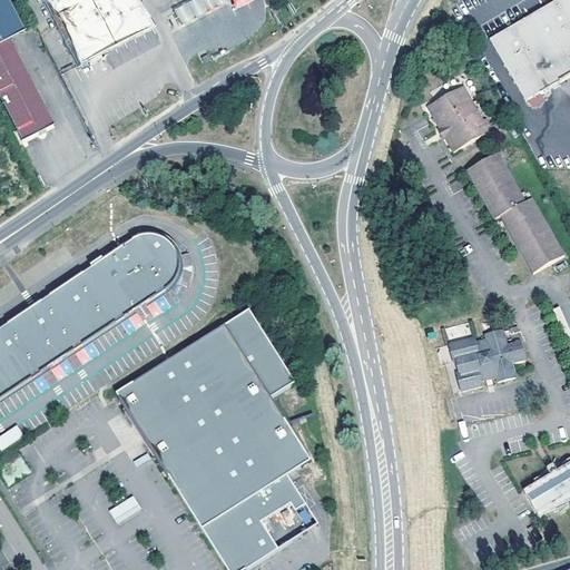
[(7,0),(0,0),(0,95),(22,139),(40,130),(51,124),(29,79),(8,38),(23,30),(7,0)]
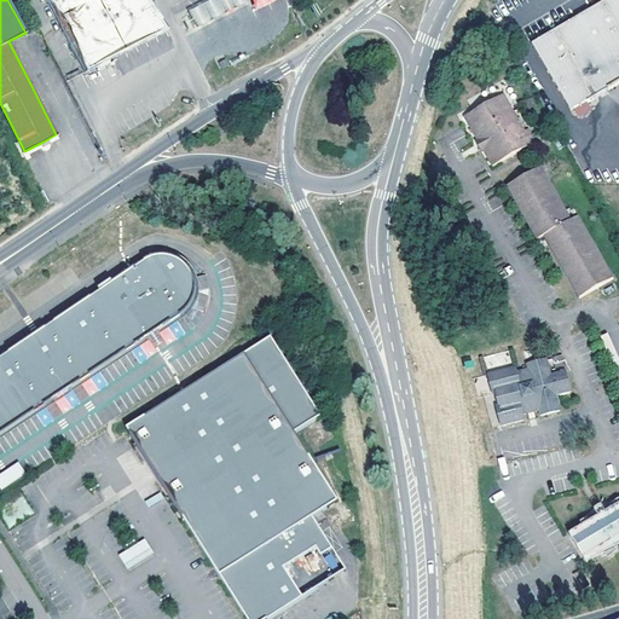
[(24,0),(36,22),(80,0),(24,0)]
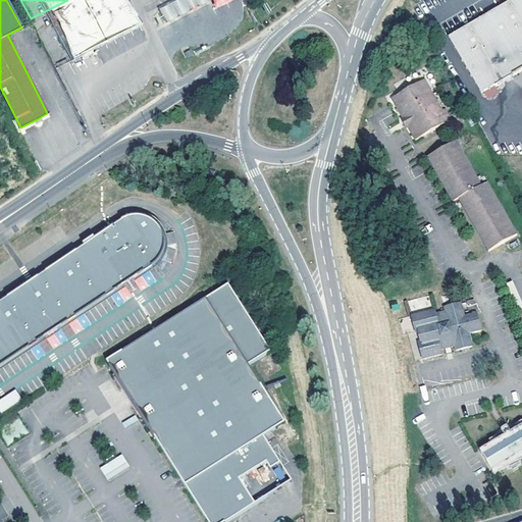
[(184,0),(177,0),(170,4),(176,16),(189,10),(184,0)]
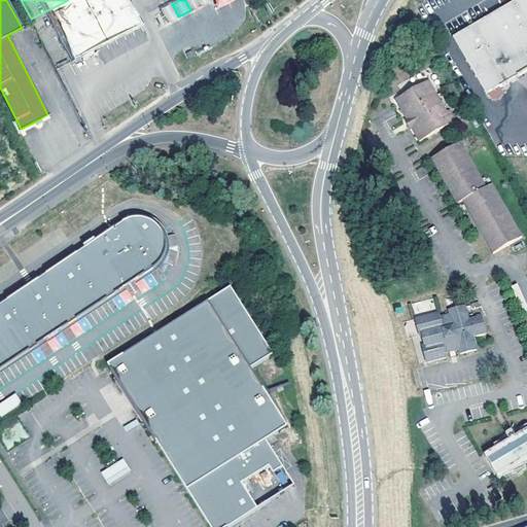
[(195,0),(185,0),(190,10),(199,6),(195,0)]
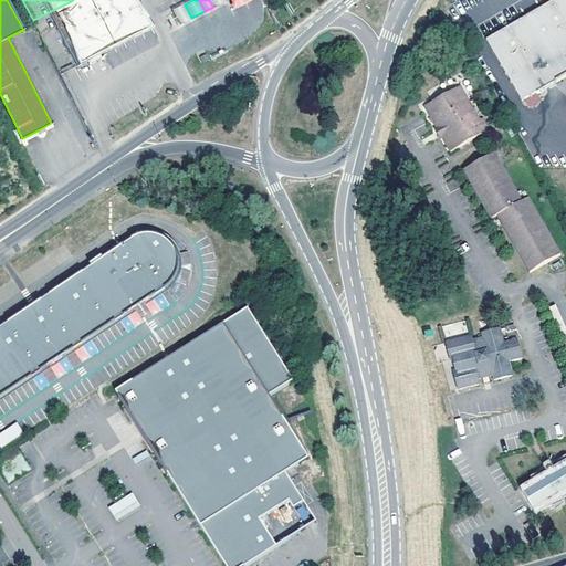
[(226,0),(232,11),(255,0),(226,0)]
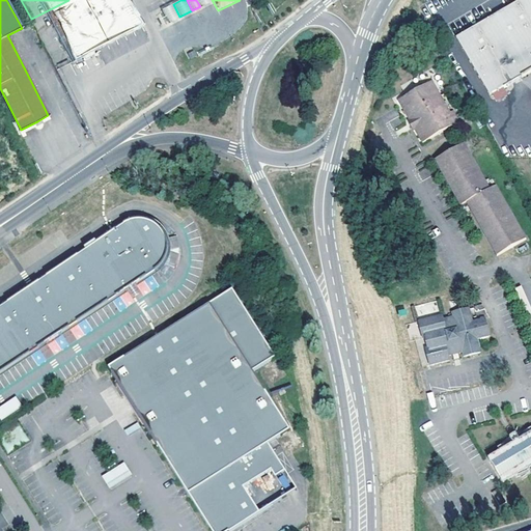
[(530,0),(528,0),(460,39),(493,98),(525,79),(526,81),(528,80),(527,77),(530,75),(530,0)]
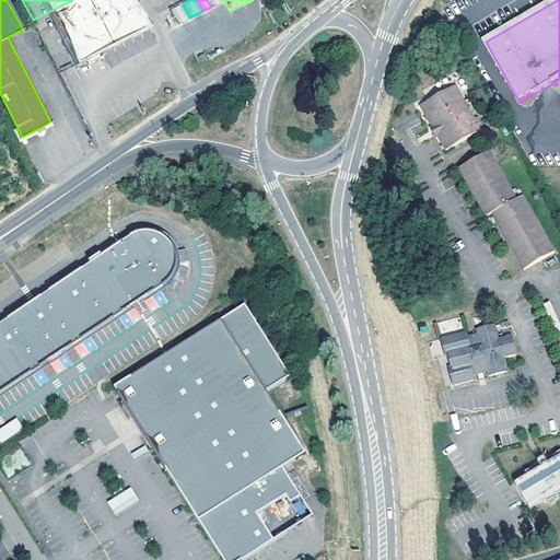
[(189,18),(183,4),(170,11),(176,24),(189,18)]
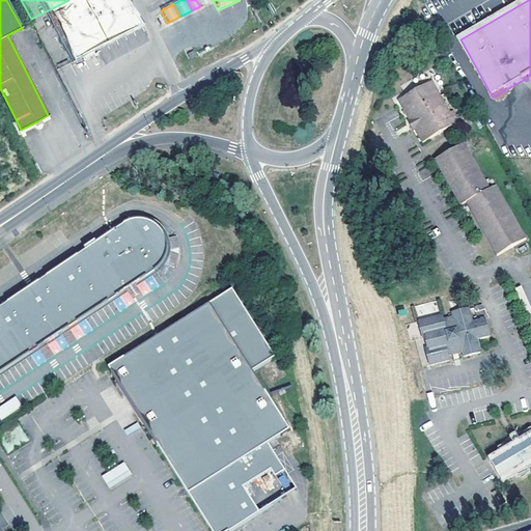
[(142,43),(147,39),(141,30),(136,33),(142,43)]
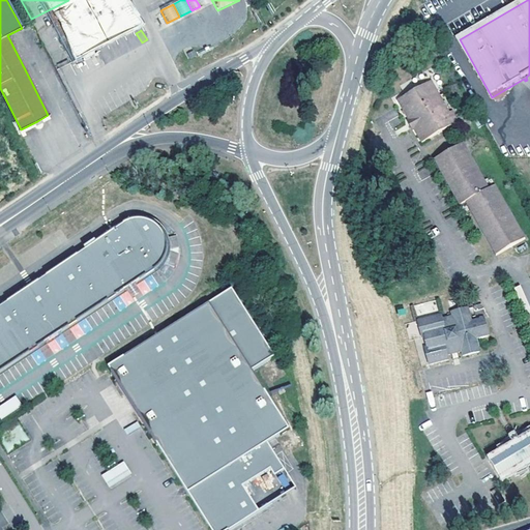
[(432,82),(428,84),(436,98),(440,96),(432,82)]
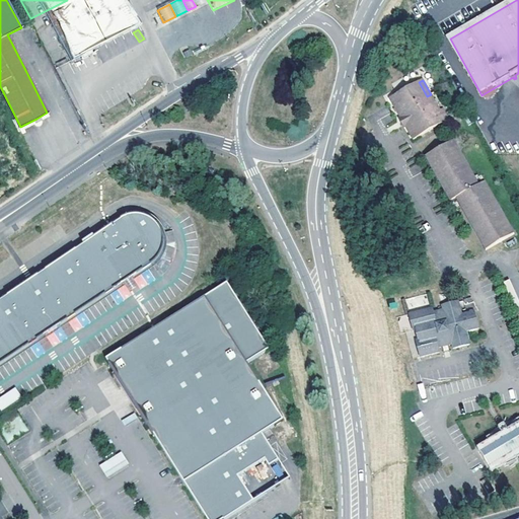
[(427,96),(419,82),(391,99),(402,119),(399,121),(402,125),(404,130),(408,128),(415,140),(449,120),(443,109),(440,112),(431,94),(427,96)]
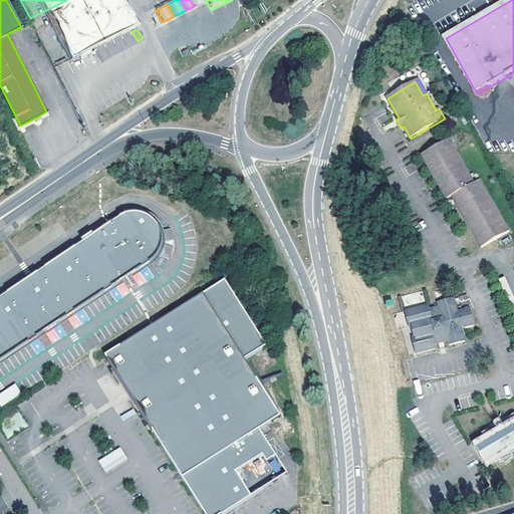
[(451,149),(454,148),(449,140),(424,155),(449,198),(455,194),(485,246),(508,233),(478,181),(472,185),(451,149)]
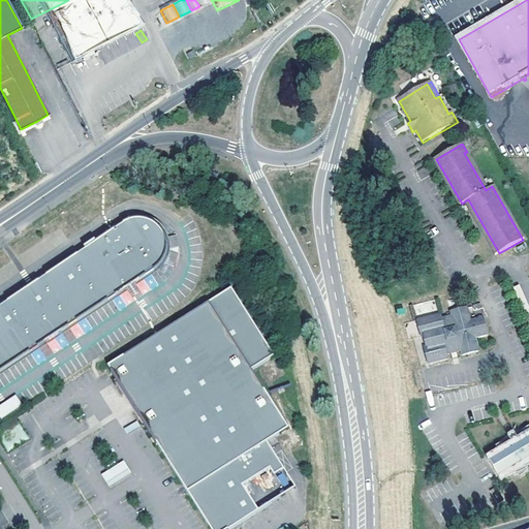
[(492,186),(523,240),(526,239),(490,176),(483,180),(467,152),(464,153),(486,190),(492,186)]
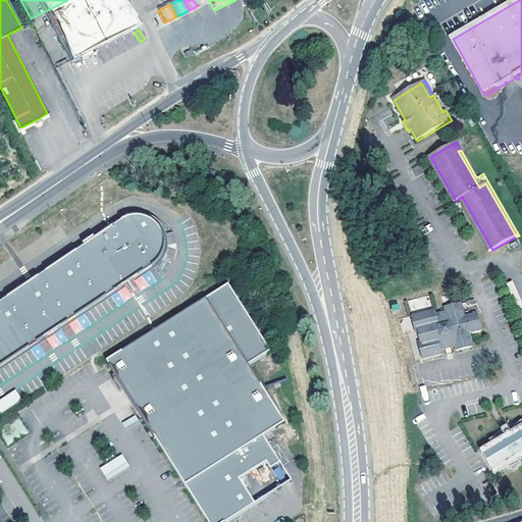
[(456,201),(430,157),(428,158),(459,212),(464,209),(489,252),(492,250),(462,197),(456,201)]
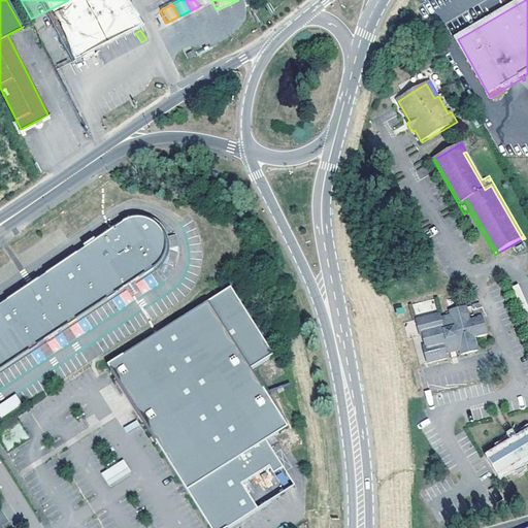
[(0,373),(48,342),(46,340),(54,335),(61,331),(62,333),(127,290),(126,288),(131,285),(135,282),(137,284),(156,271),(164,263),(169,252),(169,239),(164,228),(156,220),(144,215),(132,215),(121,220),(123,222),(92,242),(85,248),(0,304),(0,373)]
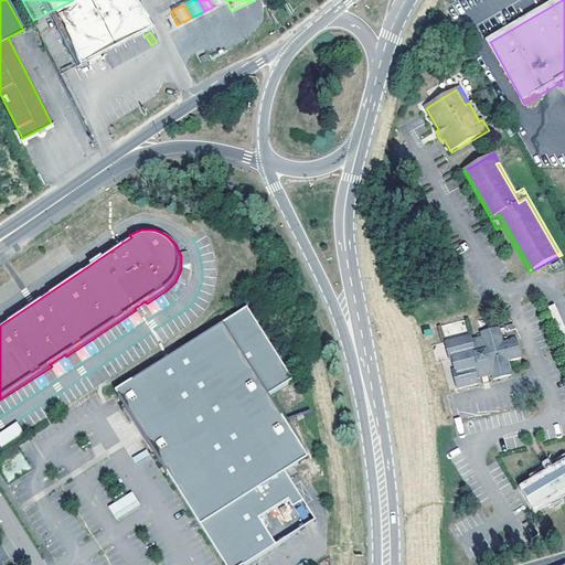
[(246,304),(116,390),(120,396),(119,397),(135,419),(168,471),(169,470),(231,564),(243,564),(319,515),(292,475),(301,469),(296,462),(310,452),(269,392),(294,375),(246,304)]
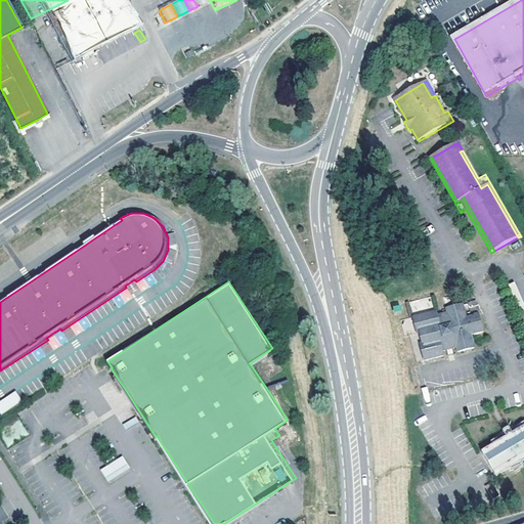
[(448,356),(454,355),(452,349),(457,348),(457,352),(475,348),(472,335),(484,331),(479,314),(467,318),(463,305),(446,309),(447,314),(438,316),(437,312),(413,318),(418,335),(421,335),(423,344),(421,345),(425,361),(443,356),(443,352),(447,351),(448,356)]
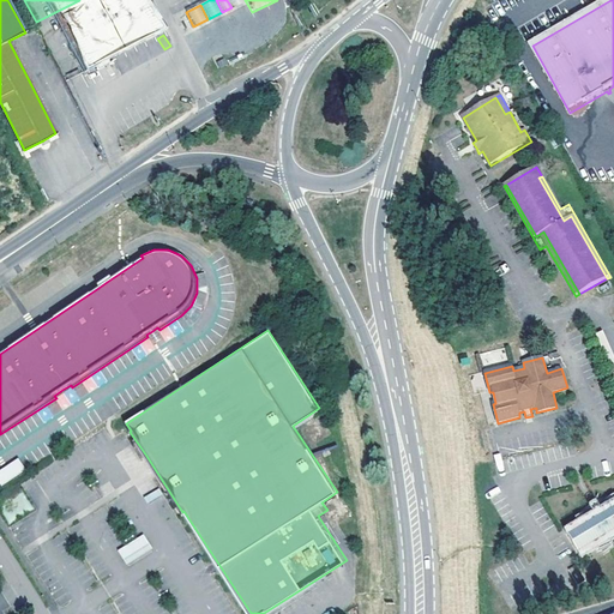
[(20,458),(0,470),(0,481),(4,487),(10,483),(29,471),(26,468),(20,458)]
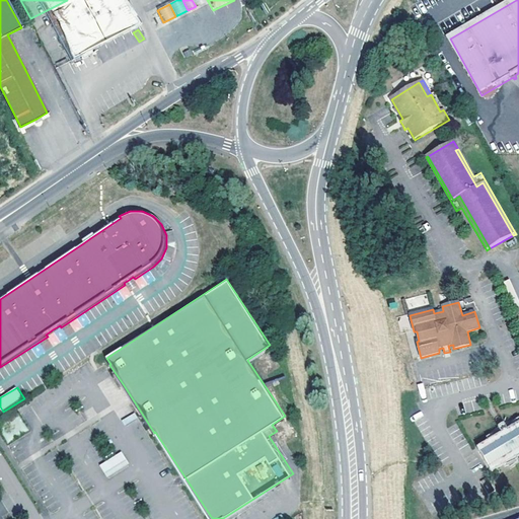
[(124,424),(137,419),(135,414),(122,419),(124,424)]
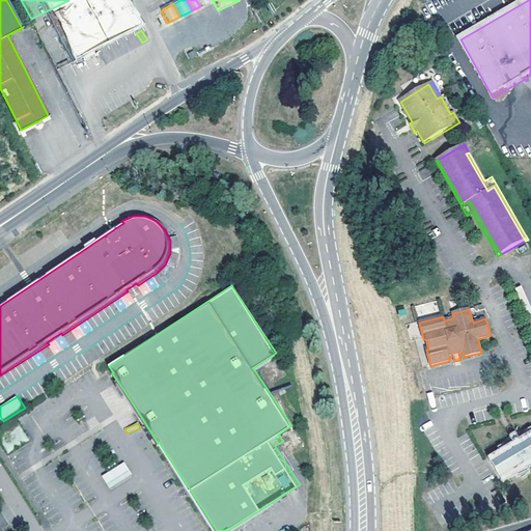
[(498,451),(530,430),(530,429),(530,427),(516,437),(509,441),(496,449),(498,451)]
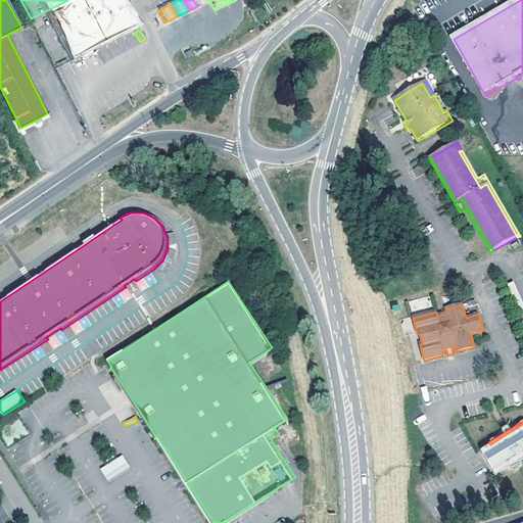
[(522,424),(490,444),(480,452),(481,454),(522,428),(522,424)]
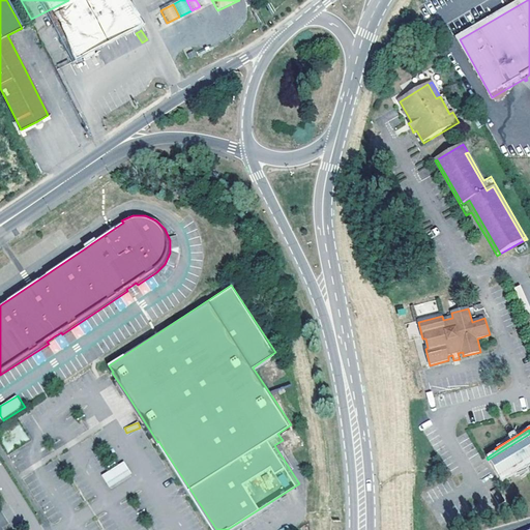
[(529,434),(488,460),(500,480),(529,462),(529,434)]
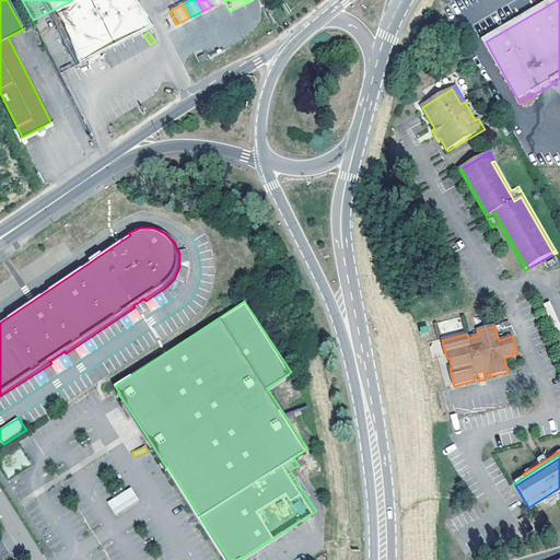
[(131,486),(107,501),(116,515),(140,500),(131,486)]
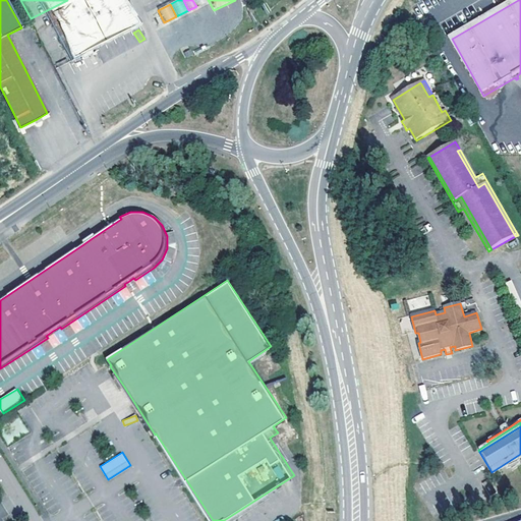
[(494,474),(504,468),(520,457),(520,454),(491,472),(494,474)]
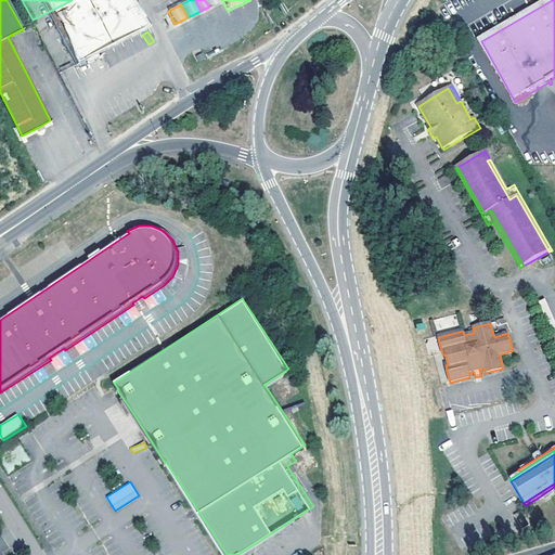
[(553,493),(554,491),(554,487),(537,499),(539,502),(553,493)]
